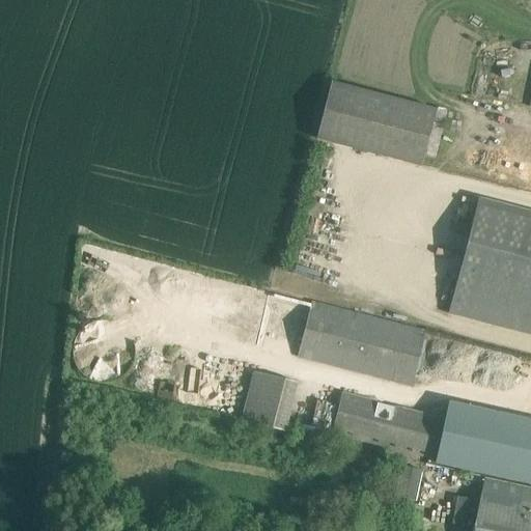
[(332,81),(316,140),(421,167),(436,107),(332,81)]
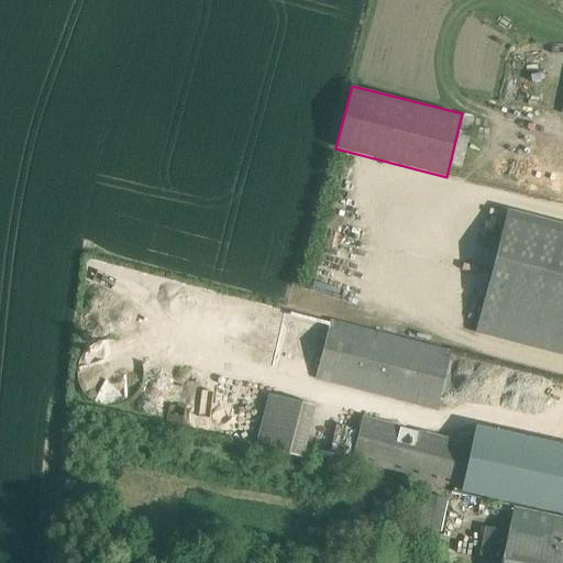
[(562,225),(506,211),(475,332),(562,354),(562,225)]
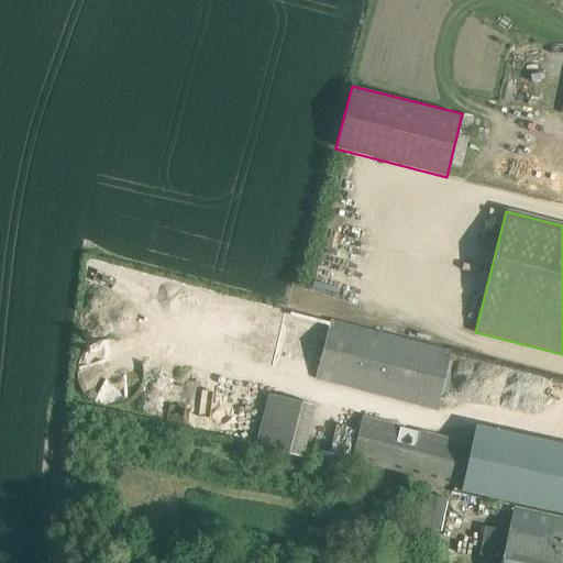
[(438,410),(441,396),(451,360),(453,352),(331,321),(317,379),(438,410)]
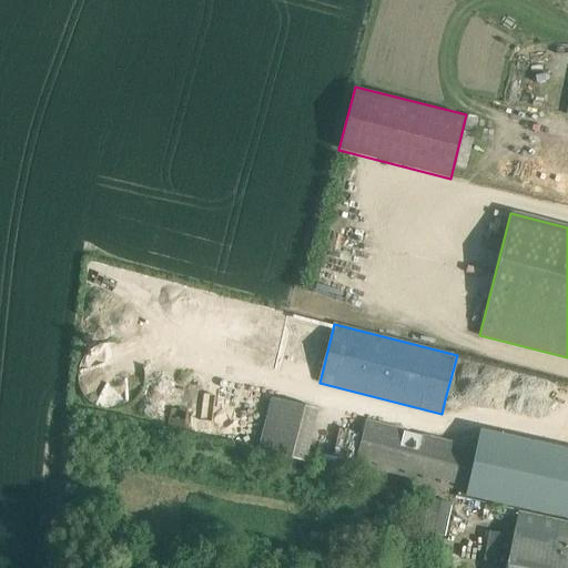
[(305,463),(318,409),(275,398),(261,452),(305,463)]
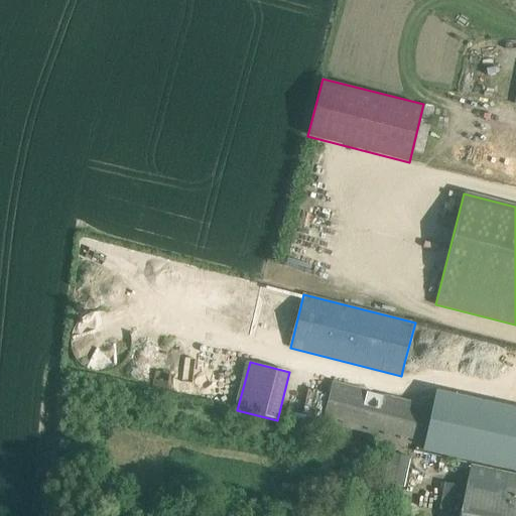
[(431,409),(333,383),(325,418),(289,411),(286,423),(324,430),(326,422),(421,446),(431,409)]
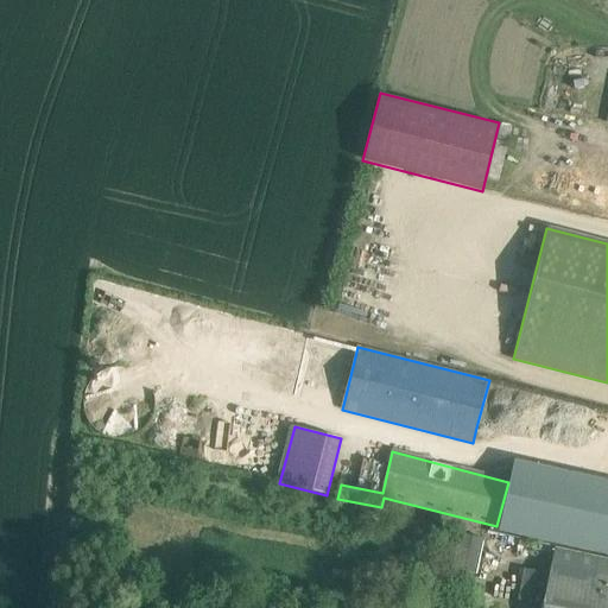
[(607,481),(514,461),(499,531),(607,553),(607,481)]
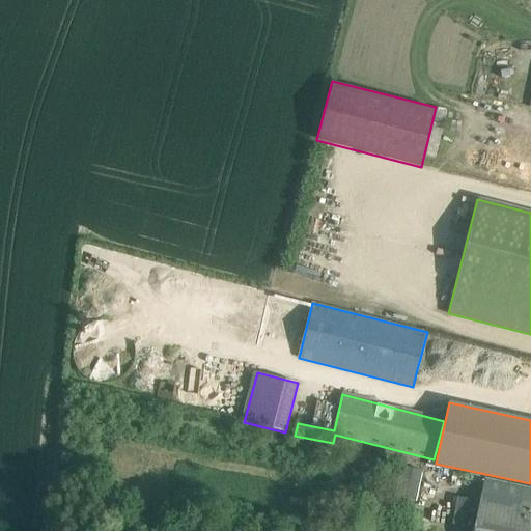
[(395,496),(416,500),(422,470),(401,466),(395,496)]
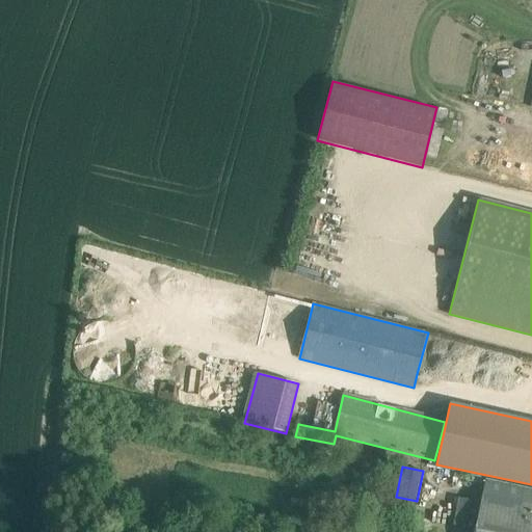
[(474,531),(531,531),(531,488),(486,479),(482,500),(474,531)]
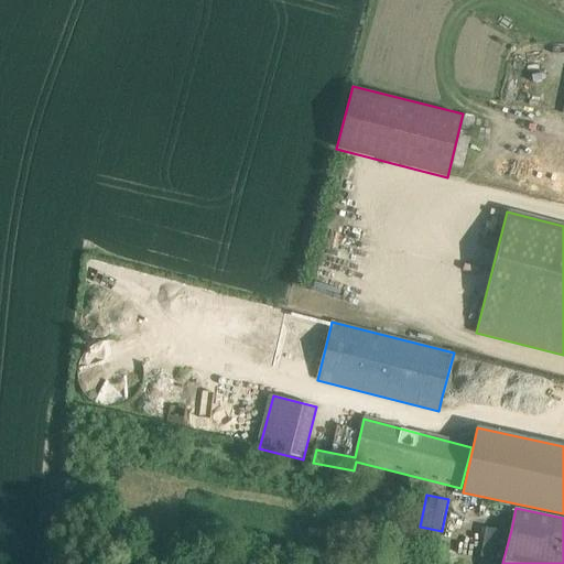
[(479,556),(494,560),(499,530),(485,528),(479,556)]
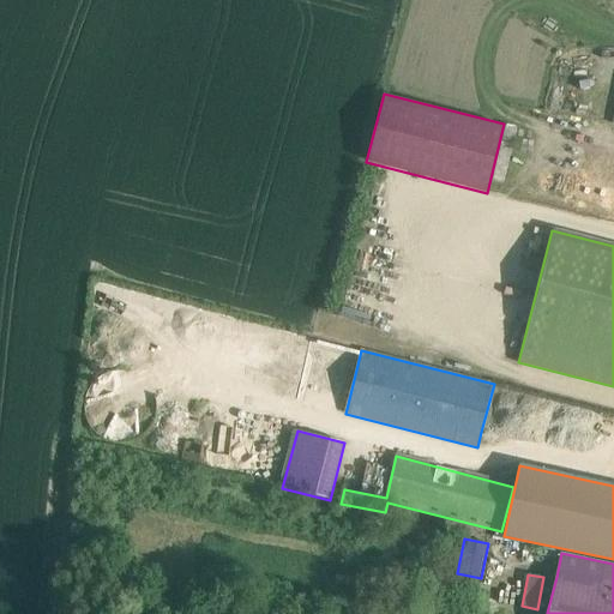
All buildings are outlined.
